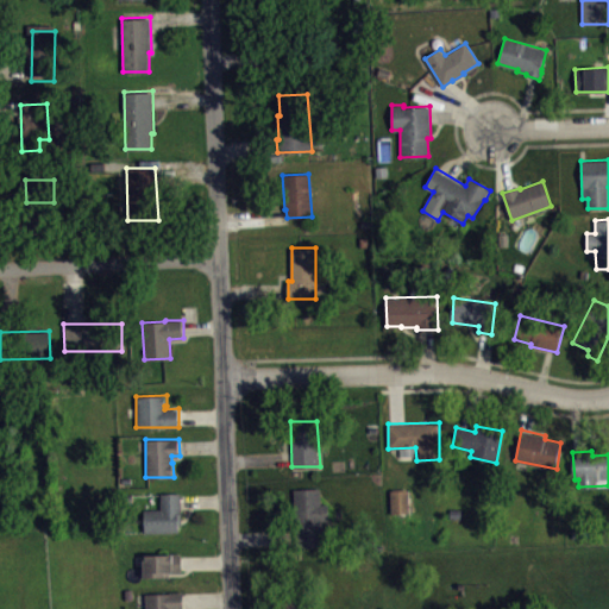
[(294,489),(320,489),(320,504),(327,504),(328,520),(321,520),(322,546),(295,547),(294,489)]
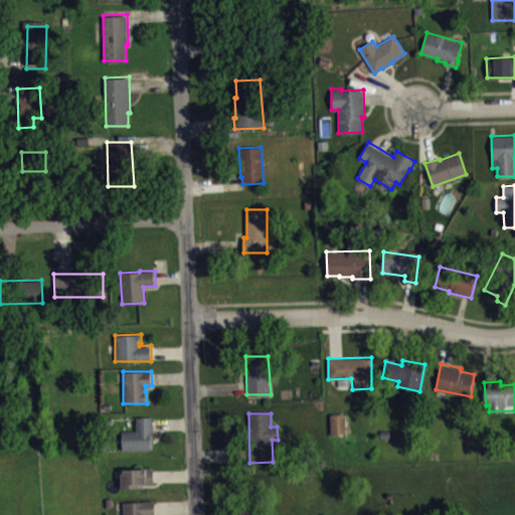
[(330,414),(345,414),(346,434),(331,435),(330,414)]
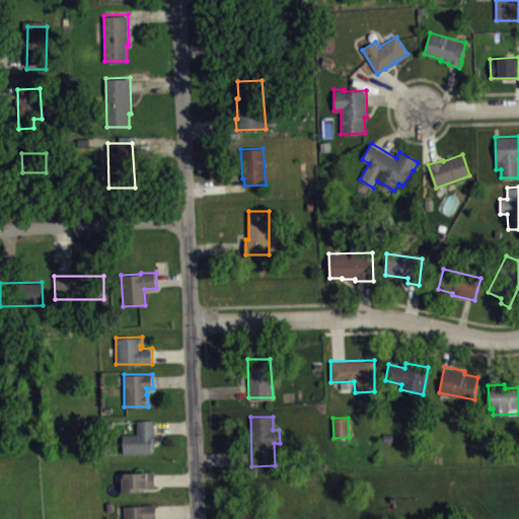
[(123,434),(123,454),(152,453),(153,449),(155,448),(154,419),(136,420),(136,434),(123,434)]
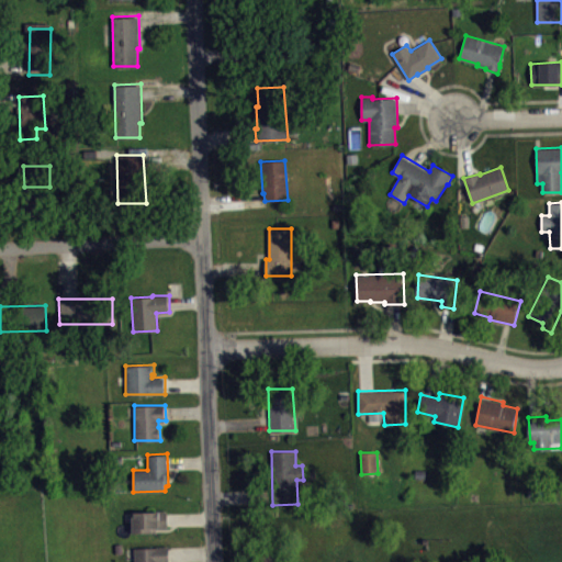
[(131,512),(131,532),(156,532),(156,529),(168,529),(168,510),(131,512)]
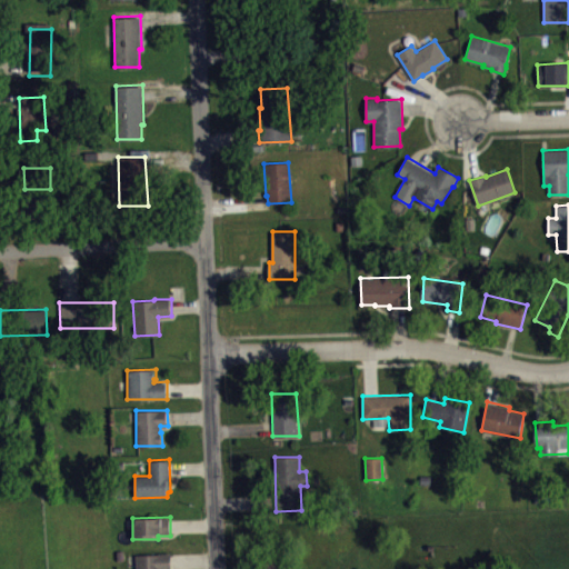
[(136,555),(136,568),(171,568),(171,552),(158,552),(158,555),(136,555)]
